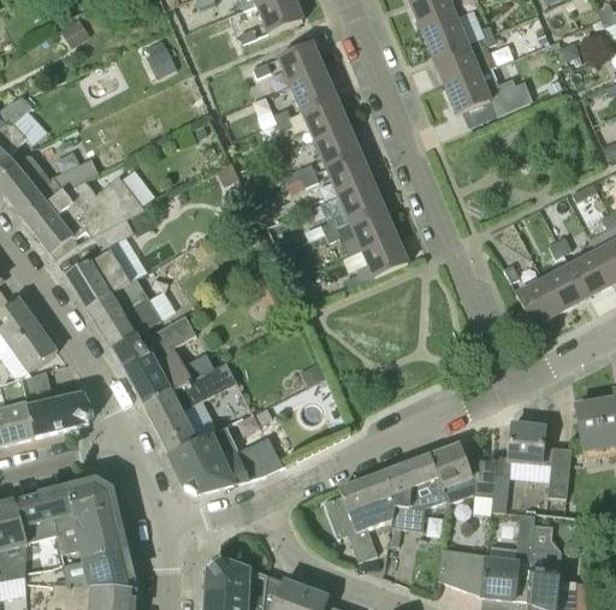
[(262,0),(260,1),(271,31),(302,18),(294,0),(262,0)]
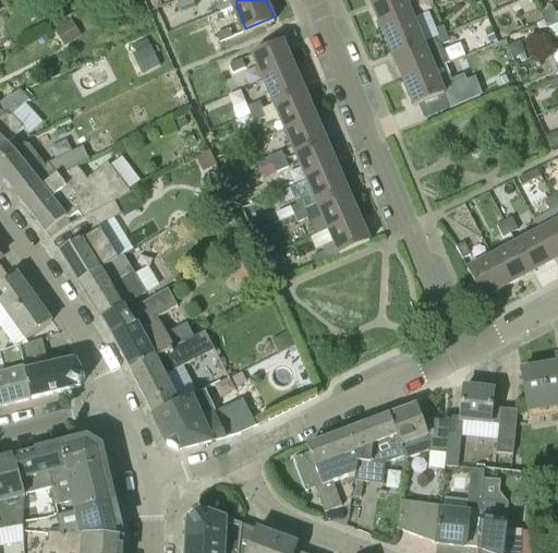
[(413,14),(408,0),(377,0),(372,2),(381,27),(413,14)]
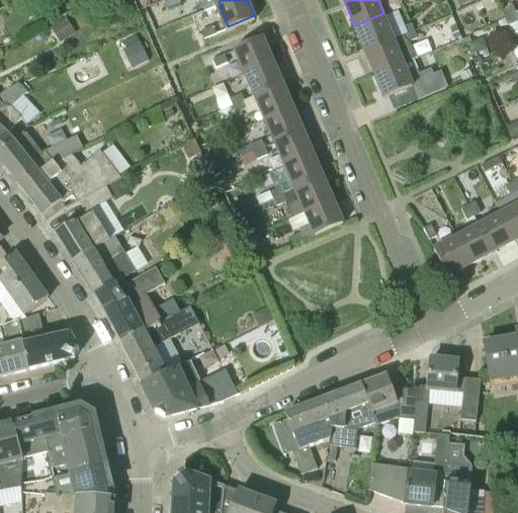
[(517,10),(513,2),(501,8),(504,16),(517,10)]
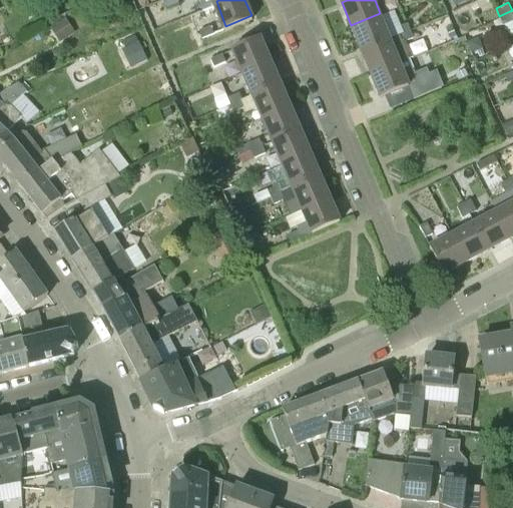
[(512,9),(512,10),(499,16),(502,22),(512,17),(512,9)]
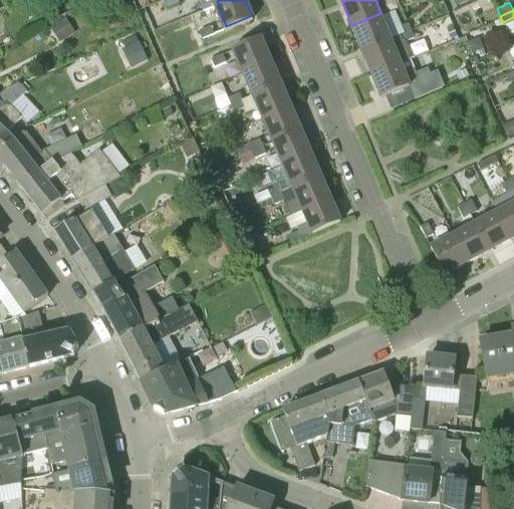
[(361,47),(390,35),(380,13),(351,25),(361,47)]
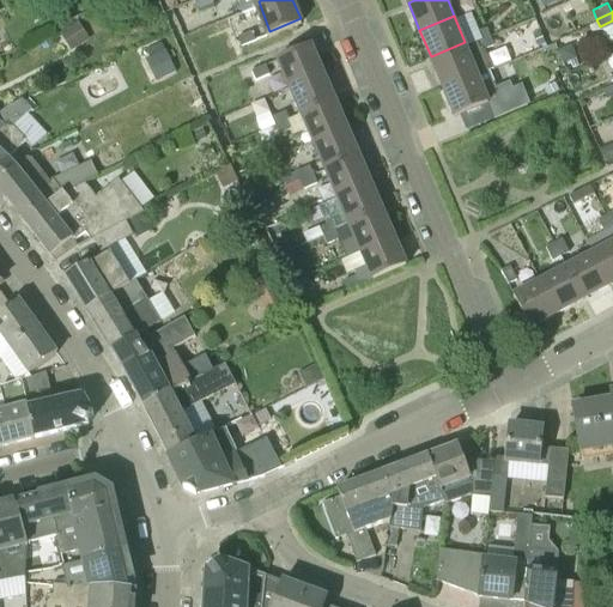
[(78,18),(60,30),(71,47),(89,35),(78,18)]
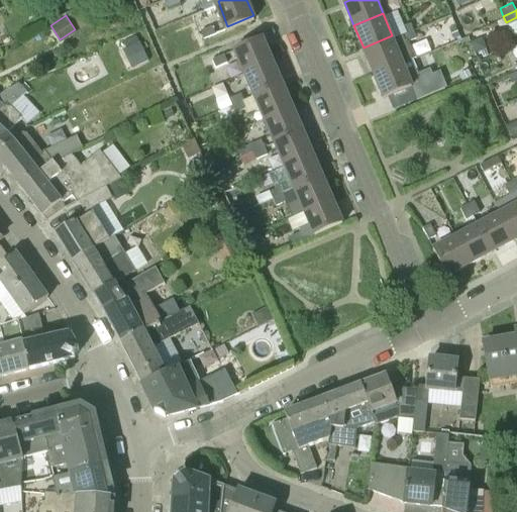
[(506,22),(503,16),(487,23),(488,25),(506,22)]
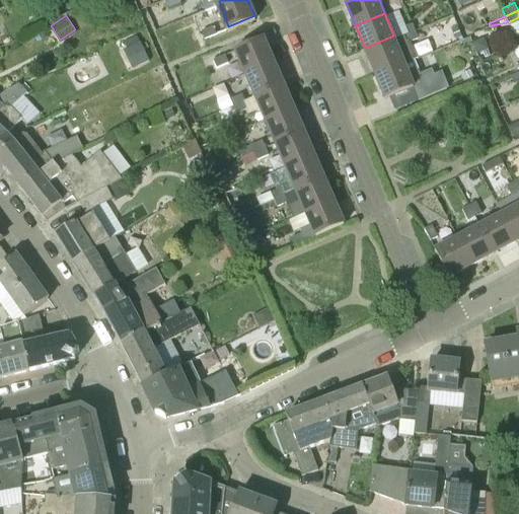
[(403,31),(415,27),(412,20),(400,24),(403,31)]
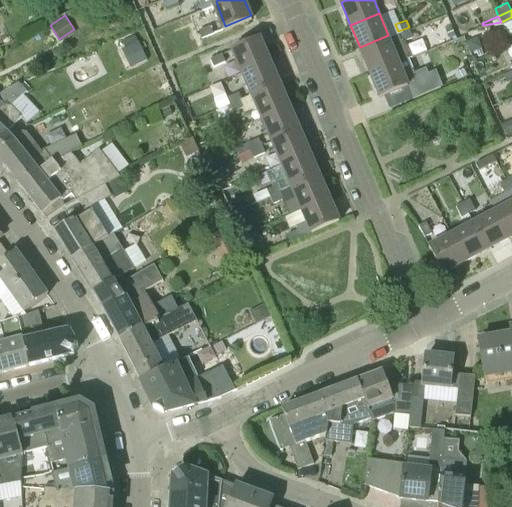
[(203,34),(215,30),(211,22),(200,27),(203,34)]
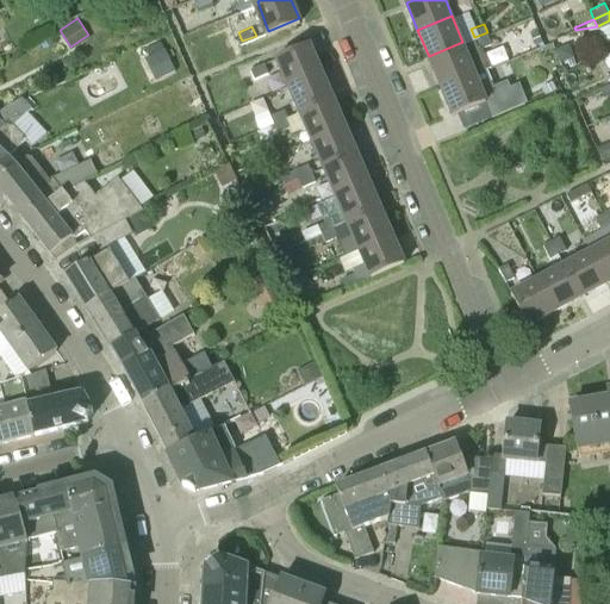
[(531,35),(536,45),(543,42),(539,31),(531,35)]
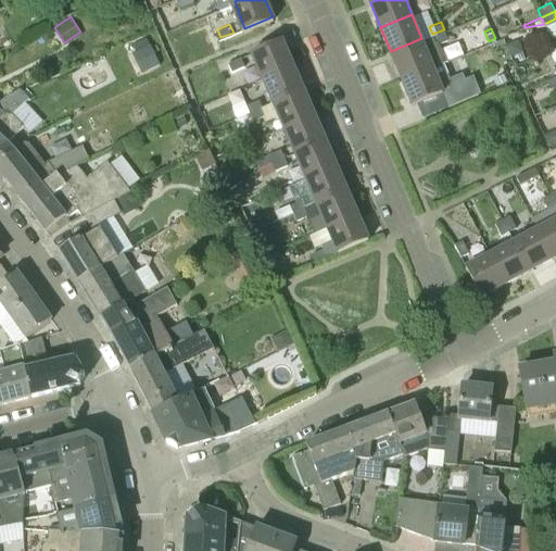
[(401,77),(432,64),(446,59),(440,41),(447,38),(444,29),(432,34),(421,38),(391,51),(401,77)]
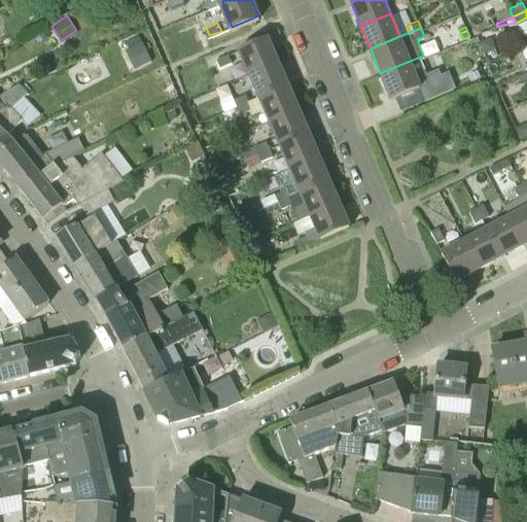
[(248,72),(277,60),(267,35),(238,47),(248,72)]
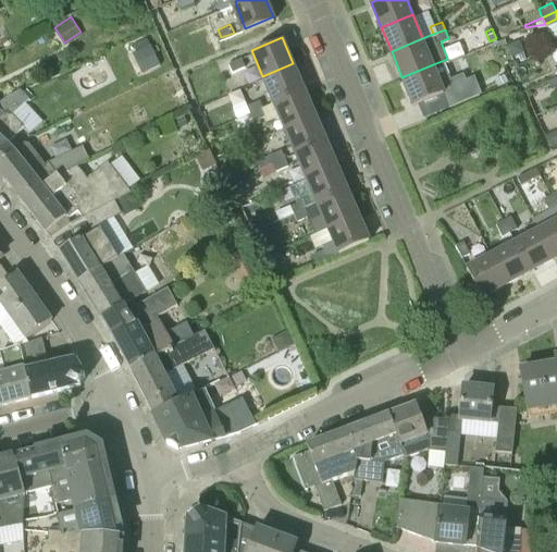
[(518,37),(507,41),(512,53),(522,49),(518,37)]
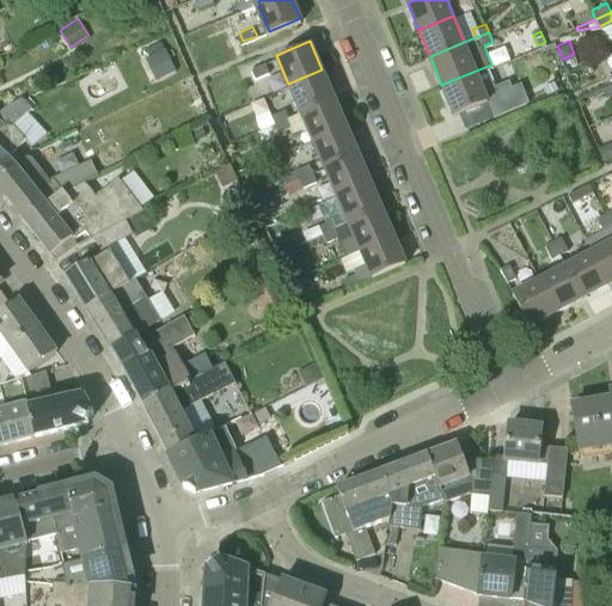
[(155,77),(175,68),(165,44),(146,53),(155,77)]
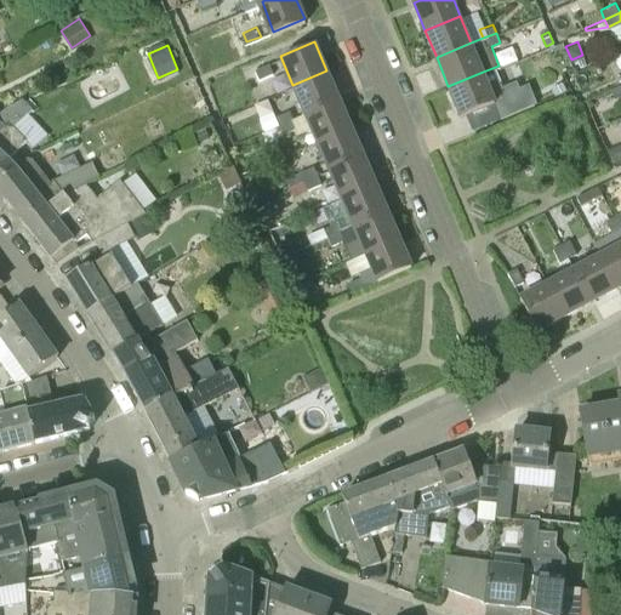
[(261,77),(273,72),(268,62),(257,66),(261,77)]
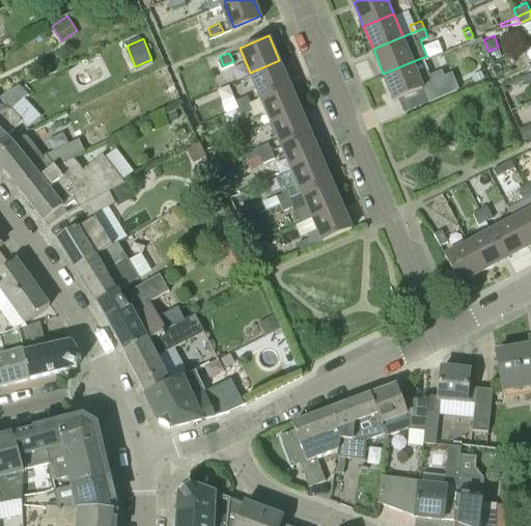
[(250,73),(250,74),(260,97),(289,84),(279,60),(250,73)]
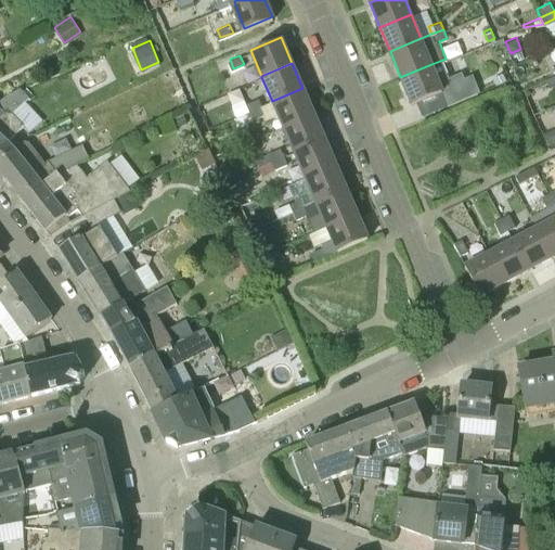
[(431,64),(400,77),(411,102),(442,89),(449,104),(479,91),(472,74),(463,78),(461,71),(450,75),(448,72),(436,76),(431,64)]
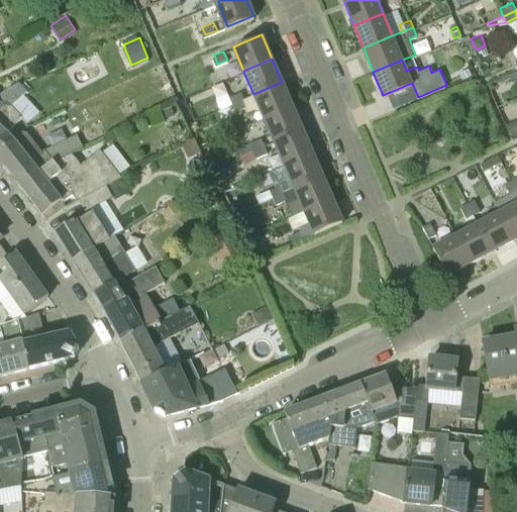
[(469,66),(459,70),(462,77),(472,73),(469,66)]
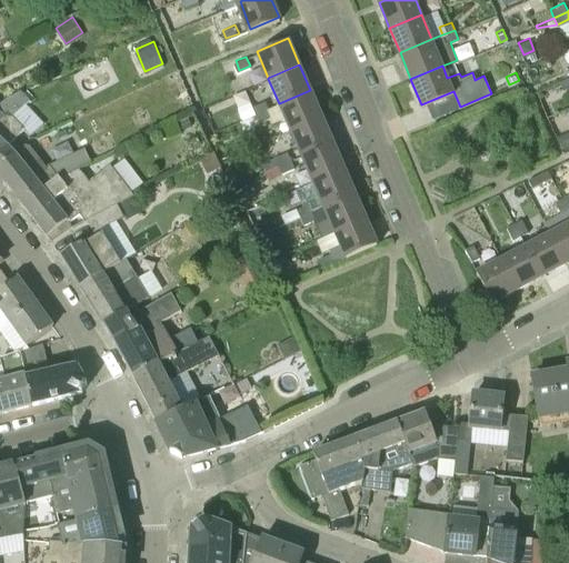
[(0,157),(10,148),(7,143),(25,126),(12,113),(30,97),(21,88),(7,96),(0,100),(0,157)]
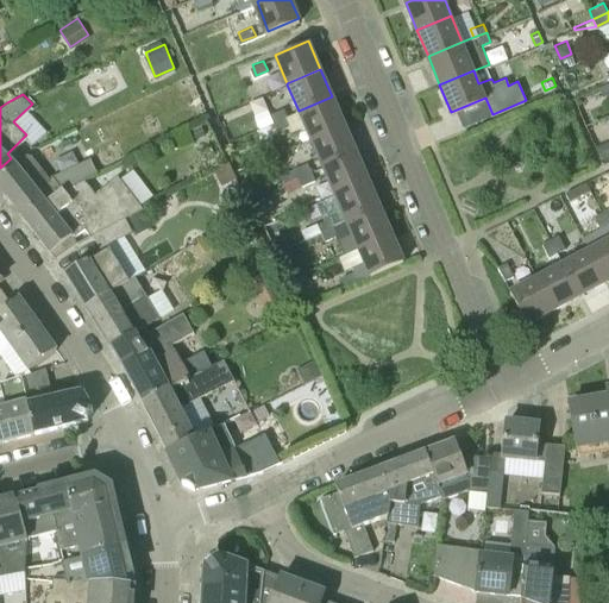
[(288,115),(274,121),(277,130),(288,125),(290,131),(305,125),(309,138),(344,124),(332,96),(299,111),(288,115)]
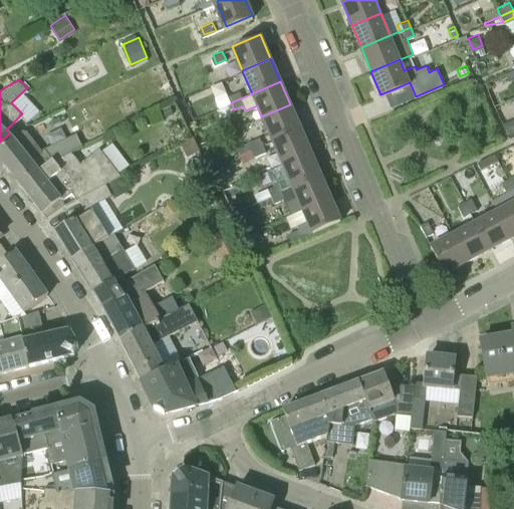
[(231,102),(243,97),(240,89),(228,95),(231,102)]
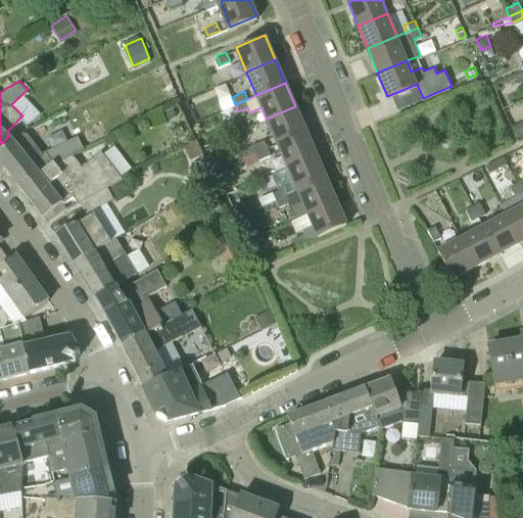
[(235,104),(221,109),(225,119),(238,112),(238,111),(235,104)]
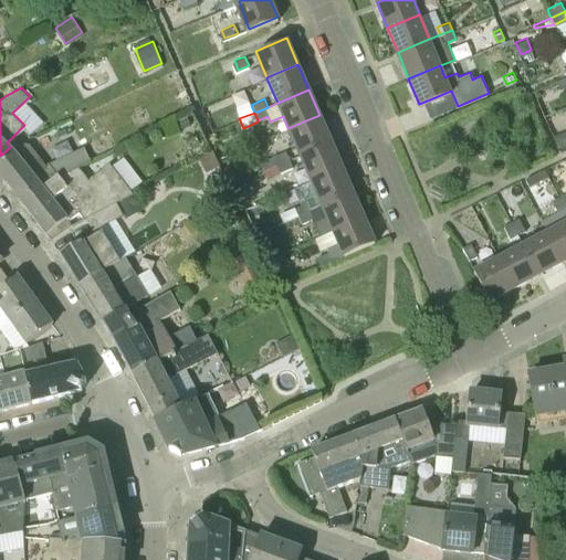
[(188,115),(179,119),(182,126),(191,123),(188,115)]
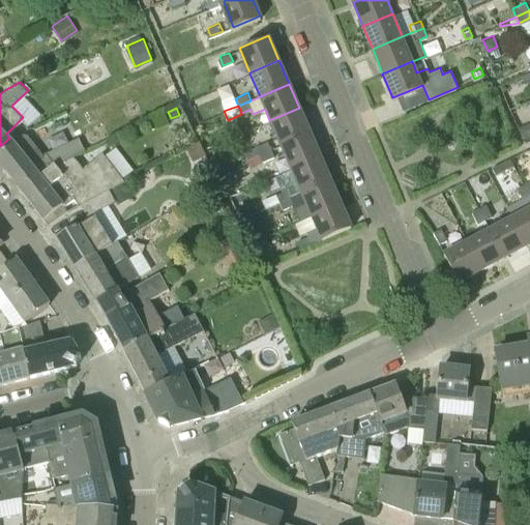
[(299,108),(269,120),(280,143),(308,130),(299,108)]
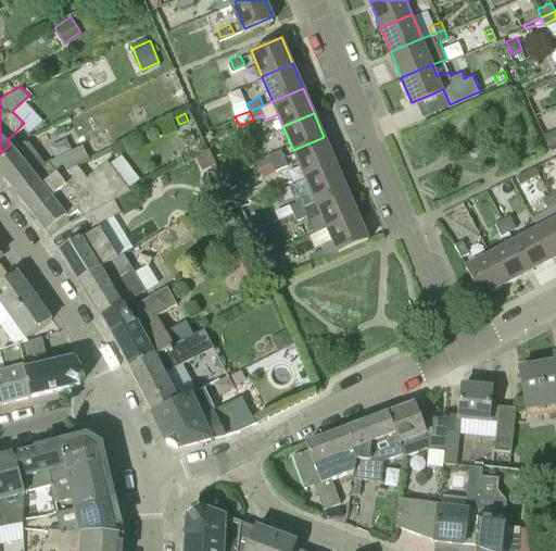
[(555,126),(544,133),(551,146),(555,142),(555,126)]
